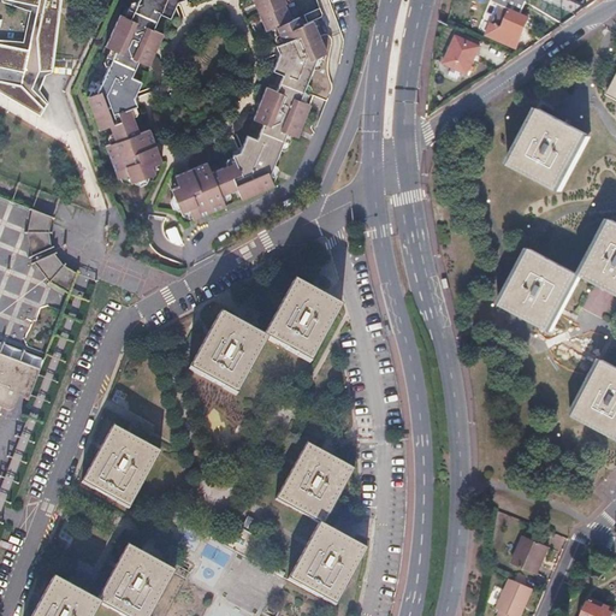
[(5,0),(37,7),(29,49),(0,42),(0,92),(42,117),(49,104),(31,92),(34,89),(40,82),(42,78),(52,81),(61,11),(61,0),(5,0)]
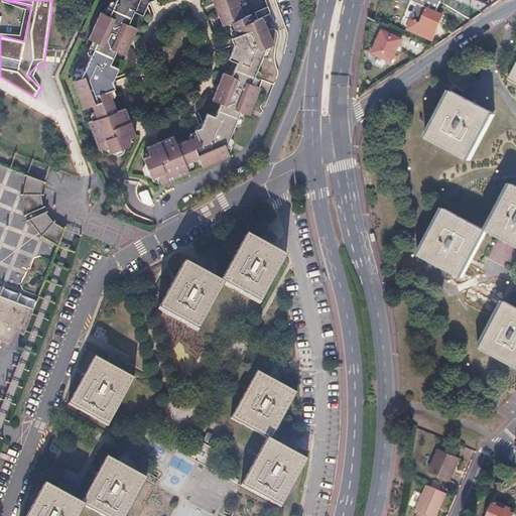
[(114,0),(108,15),(101,12),(89,39),(96,42),(93,48),(114,57),(116,51),(124,55),(130,42),(136,28),(128,24),(134,11),(142,15),(146,5),(147,2),(153,0),(114,0)]
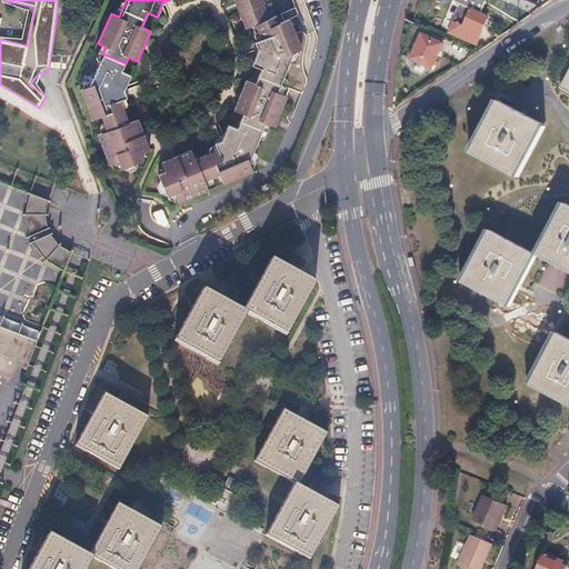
[(262,0),(233,0),(237,7),(240,15),(262,5),(263,5),(262,0)]
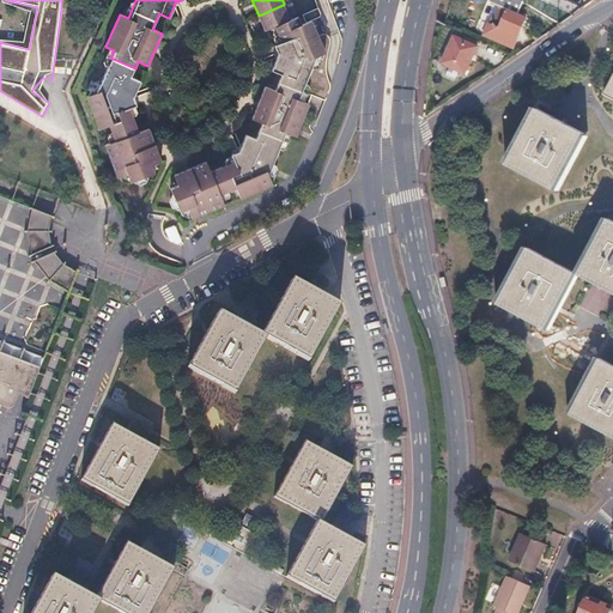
[(492,0),(491,5),(508,12),(501,29),(490,25),(485,37),(510,48),(514,41),(517,43),(521,34),(526,20),(521,18),(523,11),(493,0),(492,0)]
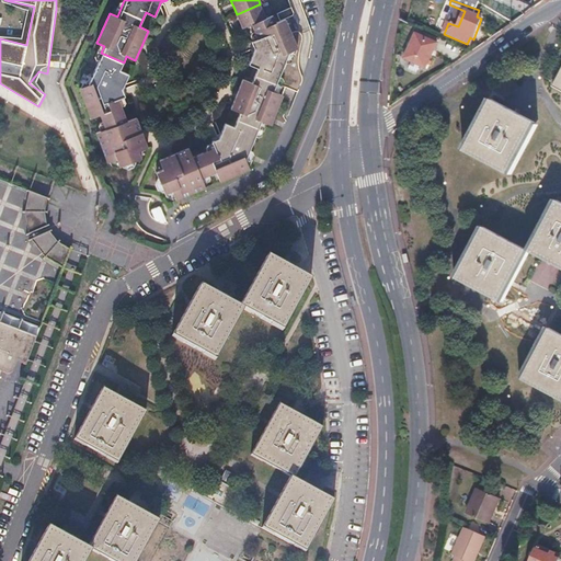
[(469,0),(451,0),(479,10),(481,4),(469,0)]
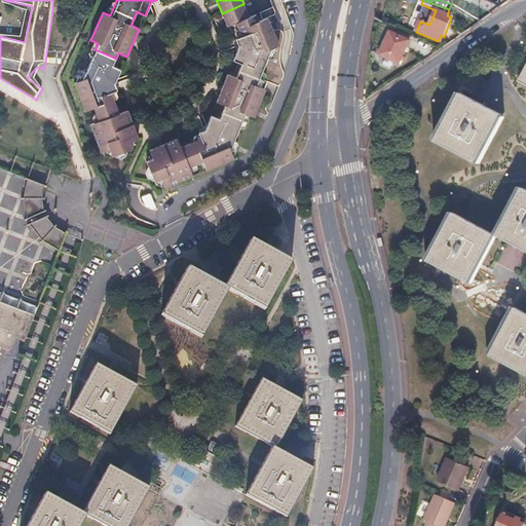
[(242,4),(222,13),(224,20),(227,27),(235,24),(248,19),(242,4)]
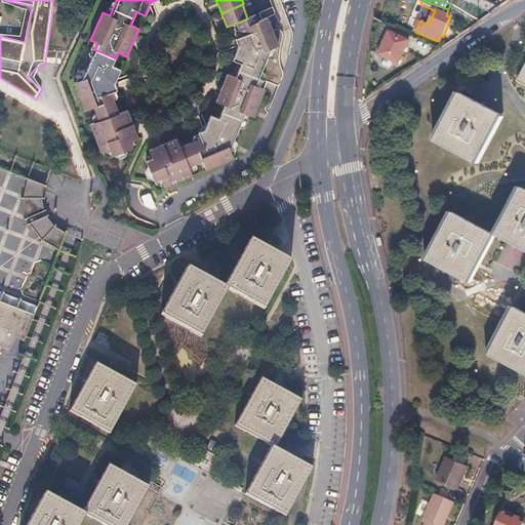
[(236,78),(227,75),(216,103),(225,106),(223,112),(242,120),(245,114),(253,117),(265,89),(256,86),(271,49),(278,45),(275,36),(267,18),(257,22),(255,14),(247,18),(235,24),(240,36),(235,39),(238,47),(237,49),(233,61),(241,64),(236,78)]
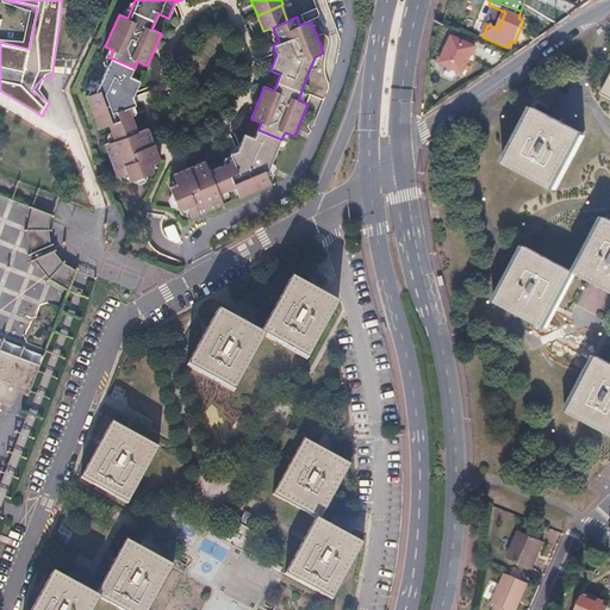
[(473,48),(450,38),(440,67),(462,76),(467,63),(473,48)]
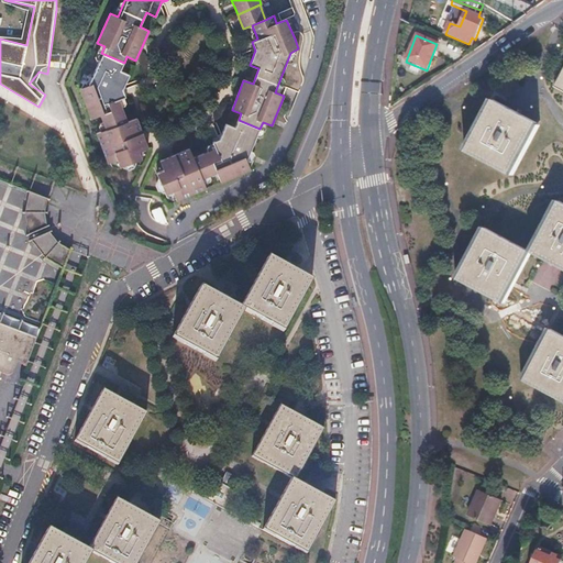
[(90,117),(100,113),(106,129),(97,132),(108,163),(117,158),(120,167),(143,157),(140,150),(147,146),(142,132),(136,116),(127,120),(119,99),(123,97),(121,91),(124,85),(129,75),(120,70),(124,63),(101,53),(88,85),(79,88),(90,117)]
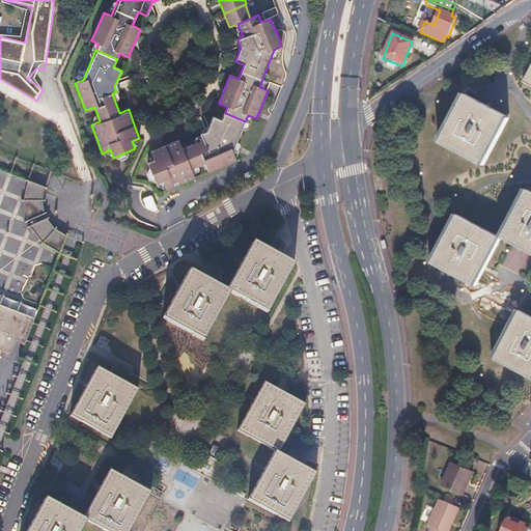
[(440,142),(481,164),(506,116),(465,94),(440,142)]
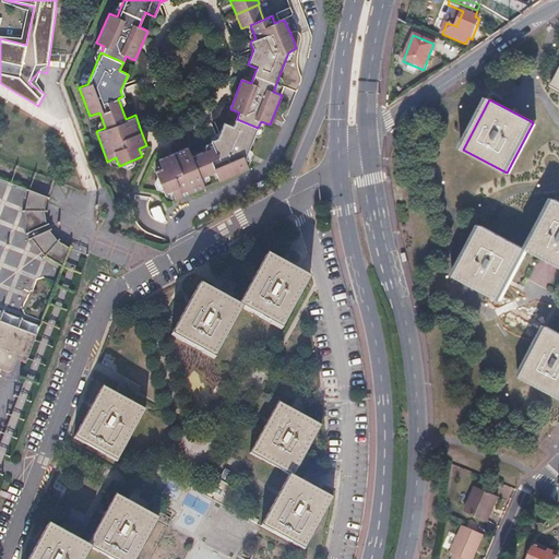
[(192,155),(189,147),(159,159),(163,168),(155,171),(164,192),(171,189),(176,199),(178,198),(205,187),(201,177),(215,170),(219,180),(249,167),(246,161),(258,128),(237,119),(234,126),(225,122),(223,128),(219,133),(218,138),(212,141),(214,146),(192,155)]
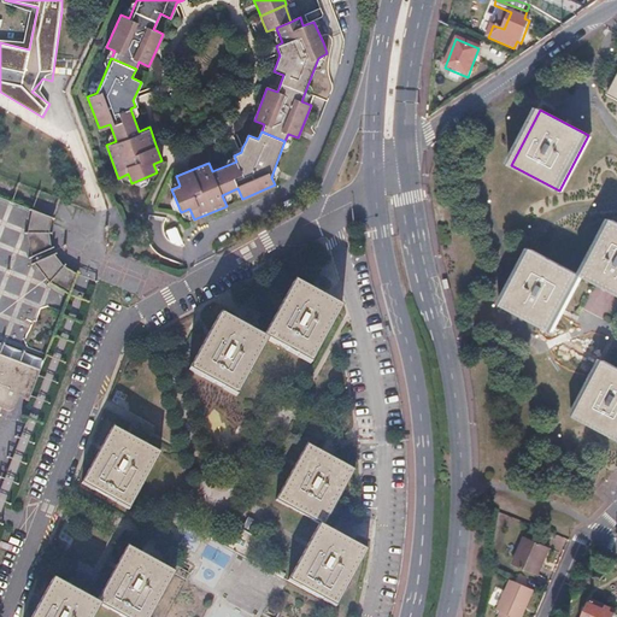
[(0,423),(6,409),(13,412),(27,378),(31,366),(41,370),(46,359),(0,341),(0,197),(35,211),(33,221),(31,228),(30,239),(33,248),(35,256),(39,264),(43,272),(48,277),(53,282),(60,287),(71,293),(78,274),(65,266),(59,260),(57,254),(54,250),(53,244),(53,239),(53,231),(54,224),(56,218),(63,201),(0,176),(0,423)]
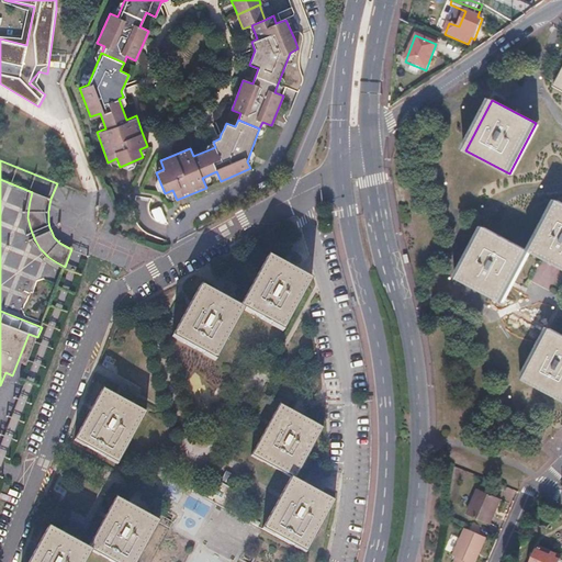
[(531,251),(561,267),(561,202),(559,201),(531,251)]
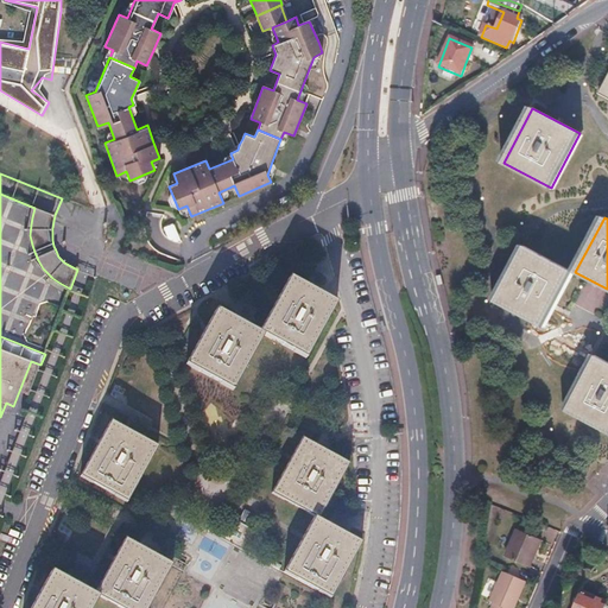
[(495,301),(540,324),(570,270),(524,246),(495,301)]
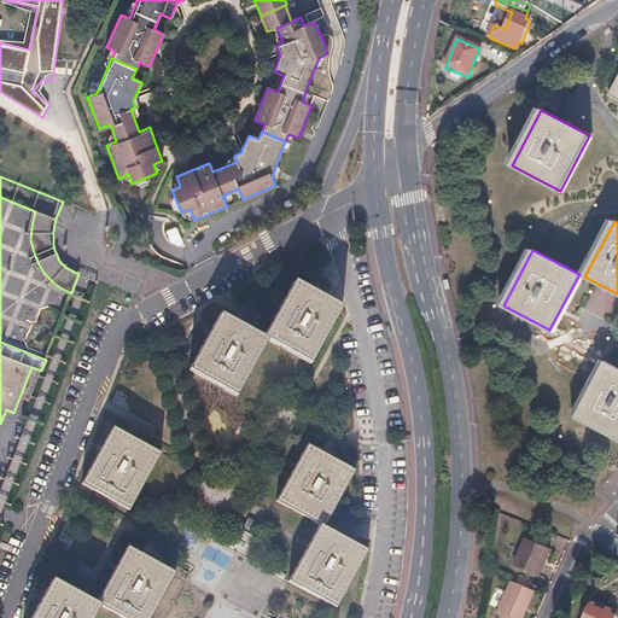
[(264,337),(269,339),(313,363),(343,307),(319,293),(297,281),(264,337)]
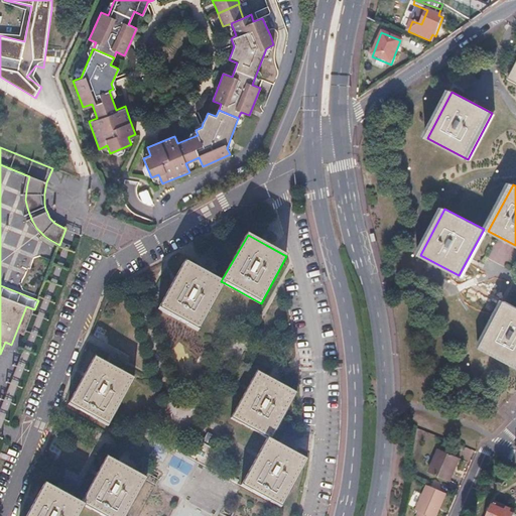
[(225,283),(221,281),(185,262),(171,286),(159,308),(198,331),(225,283)]
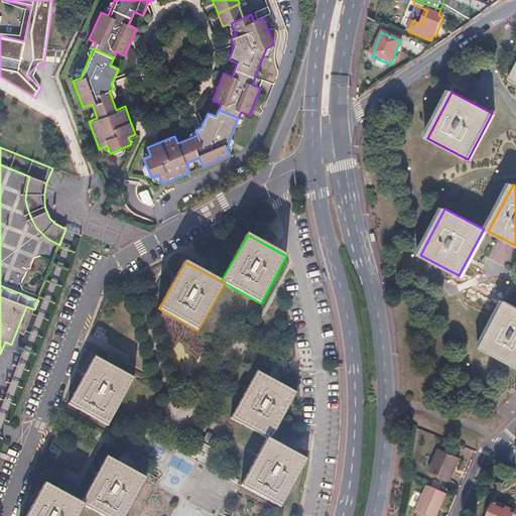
[(481,348),(515,365),(515,306),(505,301),(481,348)]
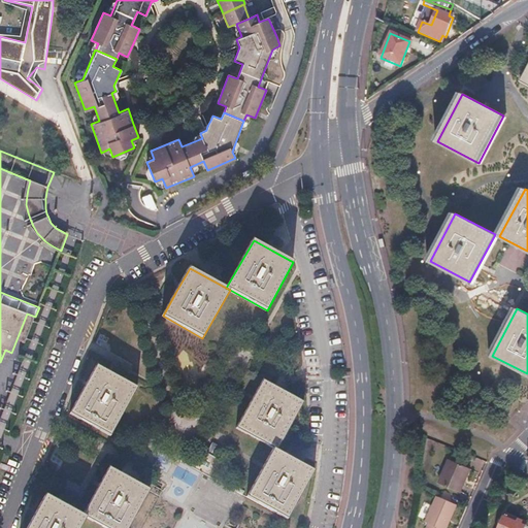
[(71,413),(111,435),(137,387),(97,365),(71,413)]
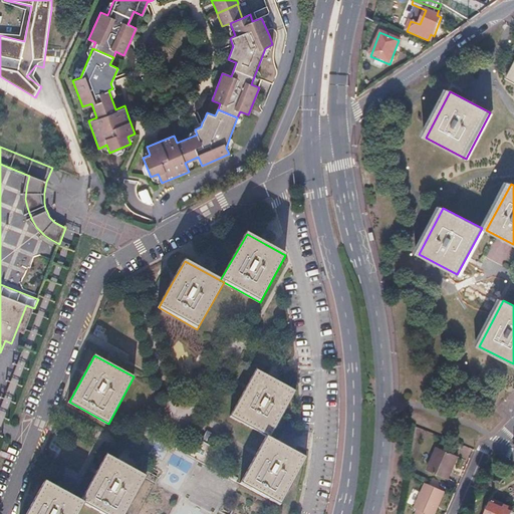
[(266,436),(270,438),(294,392),(275,380),(257,370),(231,416),(266,436)]
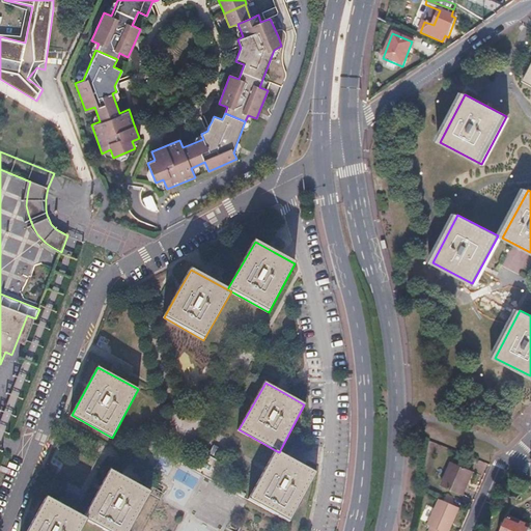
[(222,450),(213,446),(208,454),(217,459),(222,450)]
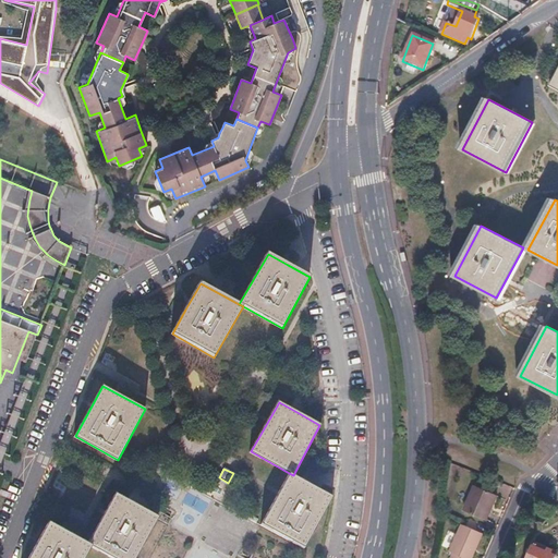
[(293,475),(289,473),(262,523),(303,547),(331,497),(313,486),(293,475)]
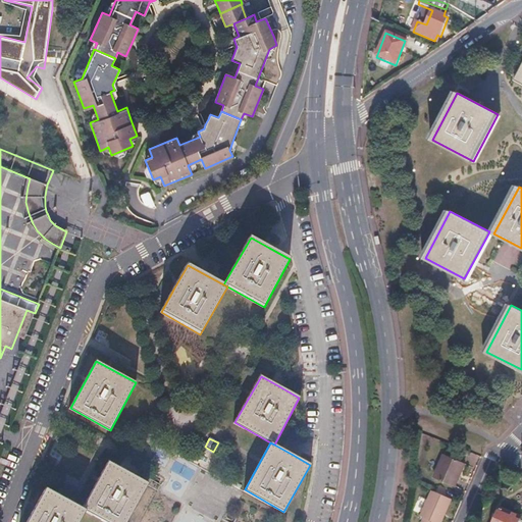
[(181,451),(179,455),(188,459),(190,455),(181,451)]
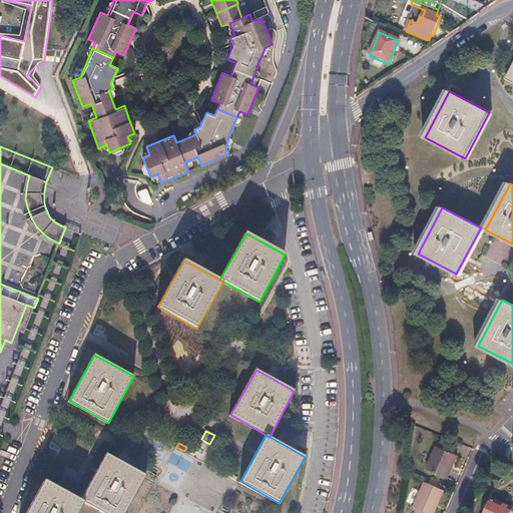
[(457,456),(436,447),(426,470),(446,479),(452,467),(457,456)]
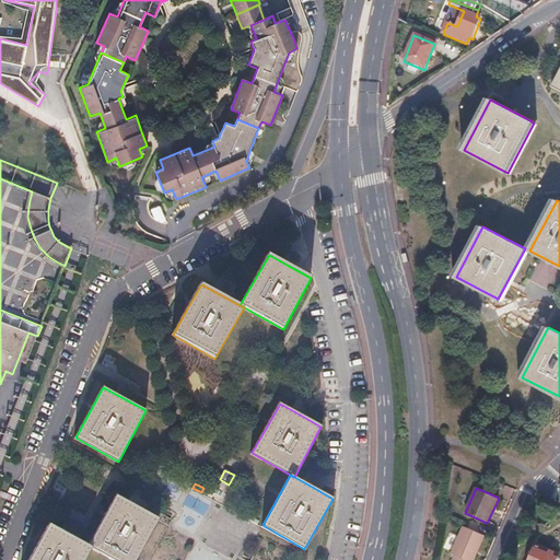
[(89,546),(92,549),(112,559),(137,559),(159,520),(138,508),(117,496),(89,546)]
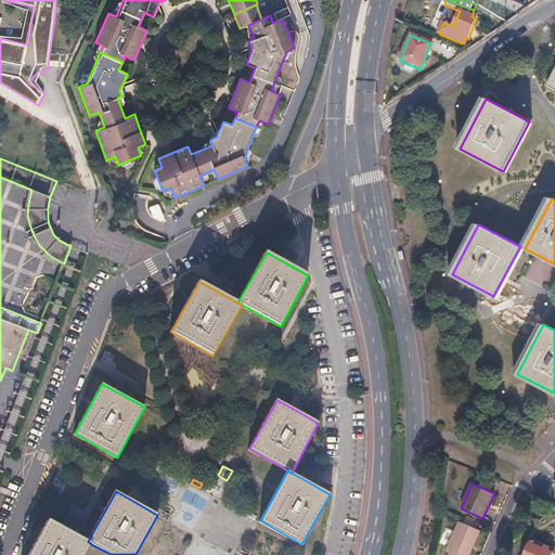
[(259,515),(250,510),(248,514),(257,519),(259,515)]
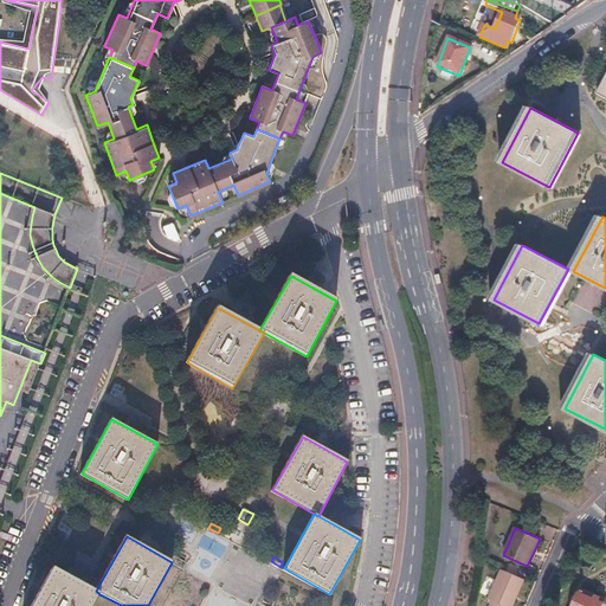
[(92,605),(100,594),(96,591),(52,568),(31,605),(92,605)]
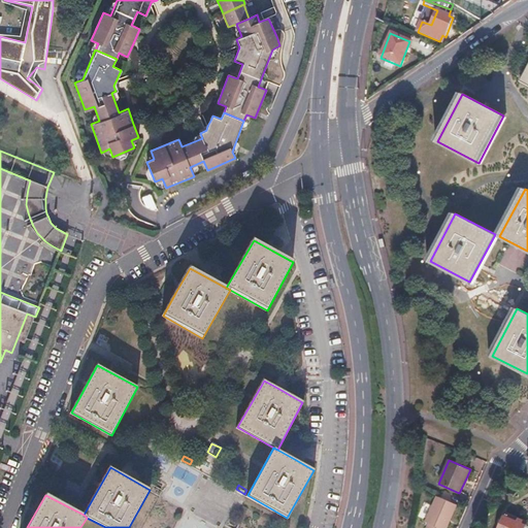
[(456,504),(436,496),(426,522),(429,524),(427,527),(446,527),(450,522),(456,504)]
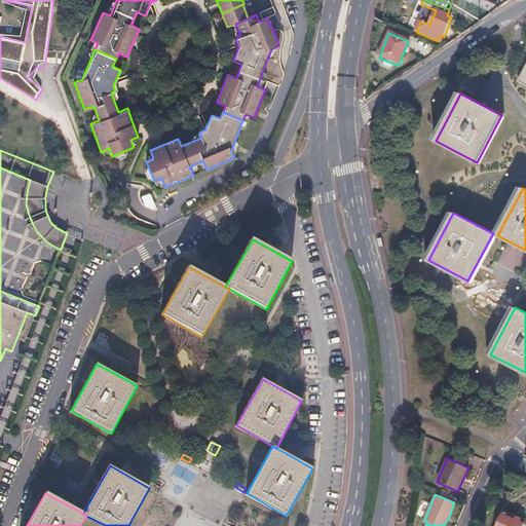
[(515,516),(503,511),(496,525),(522,525),(525,520),(515,516)]
